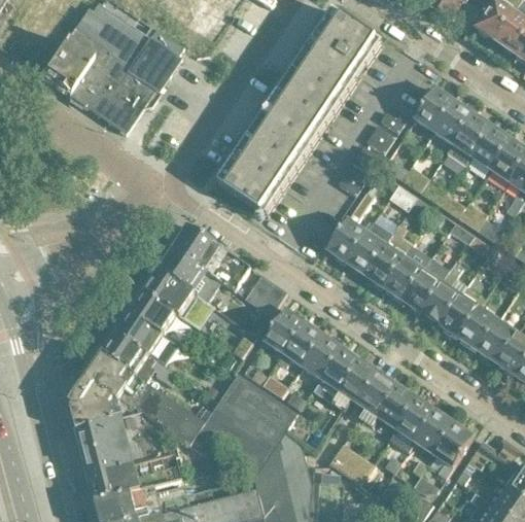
[(495,40),(513,12),(512,11),(520,1),(520,2),(521,0),(493,0),(476,27),(477,28),(477,31),(483,35),(486,34),(495,40)]
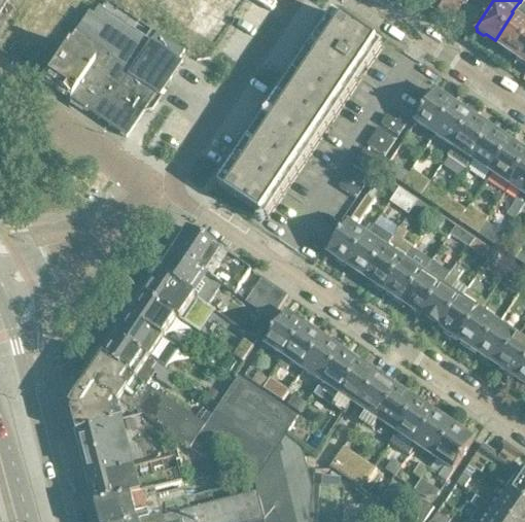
[(465,28),(478,10),(463,1),(451,20),(465,28)]
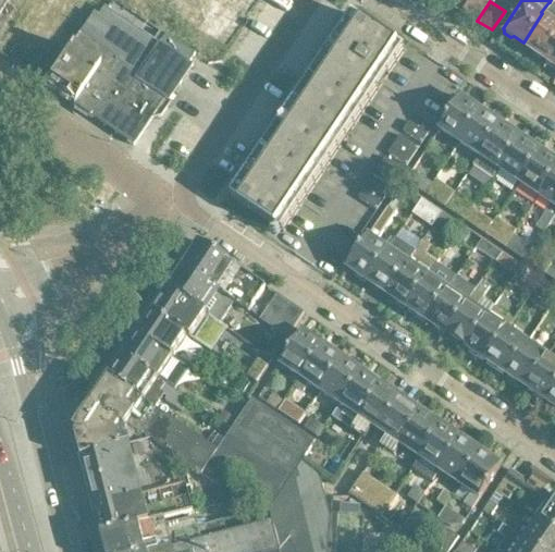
[(397,41),(352,12),(350,11),(349,13),(342,24),(342,25),(341,26),(347,31),(331,54),(324,50),(316,64),(315,66),(321,71),(316,78),(308,74),(299,87),(300,88),(298,89),(305,94),(299,102),(293,98),(284,111),(283,113),(290,118),(284,125),(276,121),(268,135),(269,135),(267,137),(273,142),(268,149),(261,145),(253,158),(253,159),(251,160),(258,164),(253,173),(246,168),(236,182),(237,182),(236,184),(242,188),(237,196),(231,191),(229,194),(230,194),(235,198),(275,224),(397,41)]
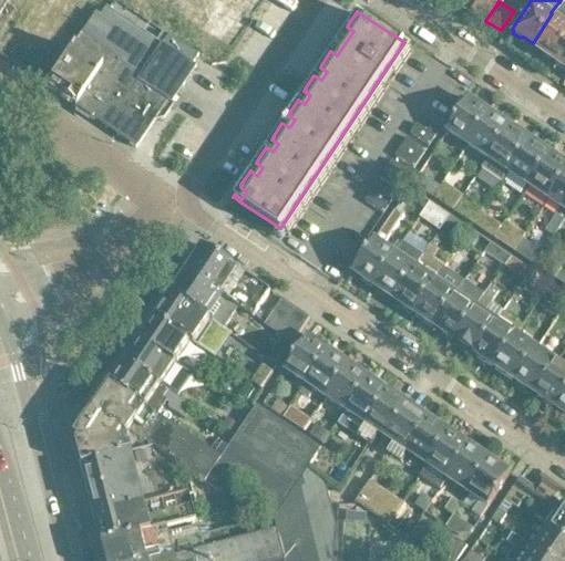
[(553,56),(564,37),(564,21),(552,13),(533,43),(540,48),(541,52),(547,56),(551,55),(553,56)]
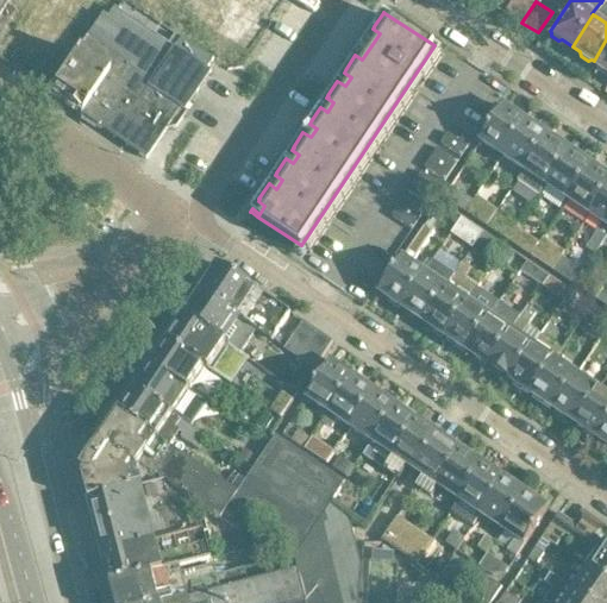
[(94,121),(130,67),(125,63),(126,61),(83,33),(74,46),(45,89),(94,121)]
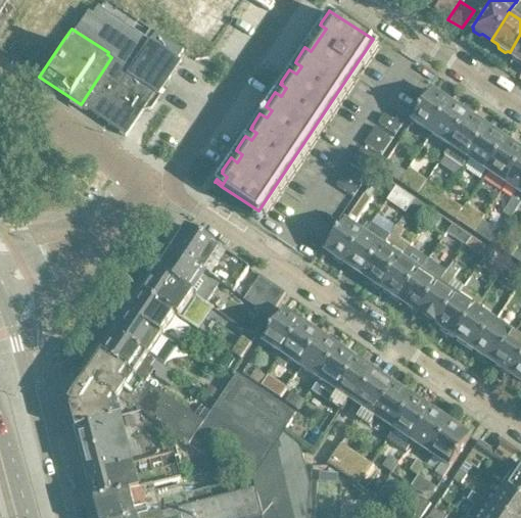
[(156,93),(180,59),(175,56),(180,48),(152,30),(147,38),(146,38),(127,66),(111,57),(81,104),(124,133),(144,102),(148,105),(153,98),(153,97),(156,93)]
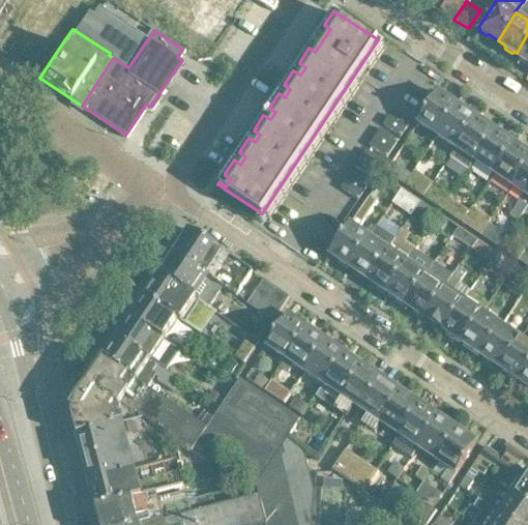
[(527,60),(527,34),(517,53),(518,54),(519,57),(524,61),(527,60)]
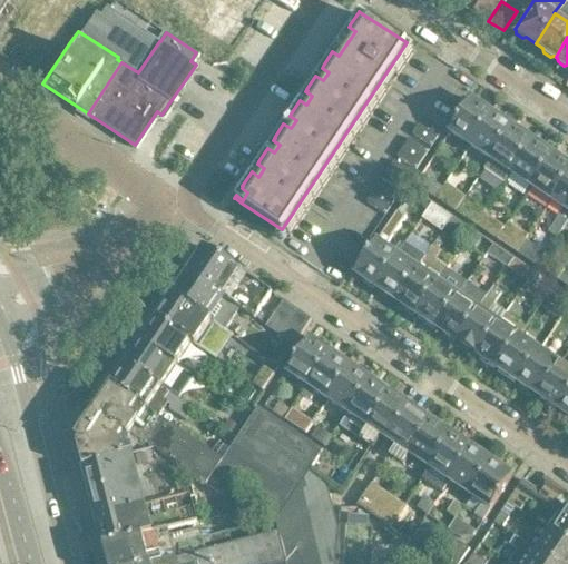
[(469,144),(491,111),(490,110),(491,108),(482,102),(481,104),(471,97),(449,129),(469,144)]
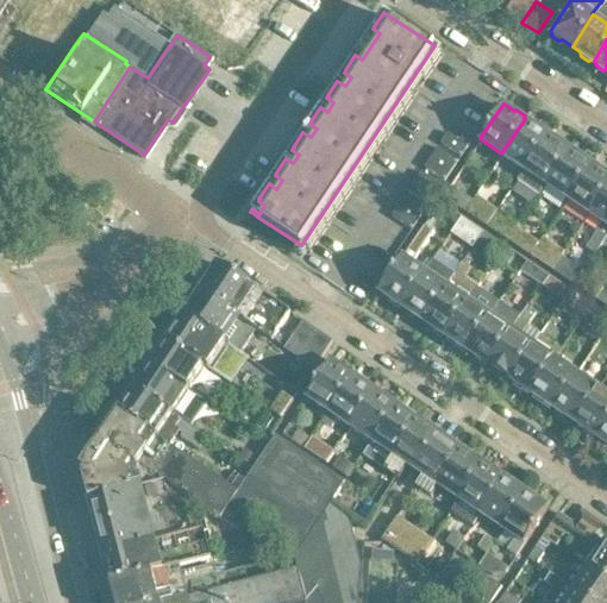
[(523,168),(546,133),(545,132),(546,130),(537,124),(536,125),(525,119),(501,154),(523,168)]
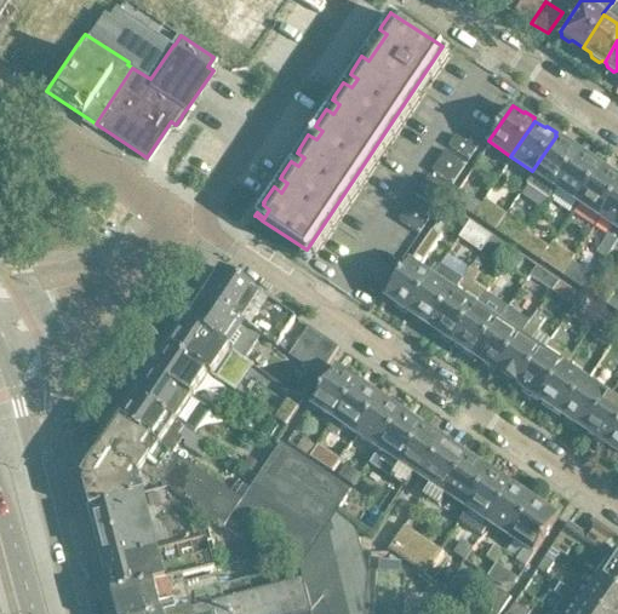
[(455,132),(447,142),(468,155),(475,145),(455,132)]
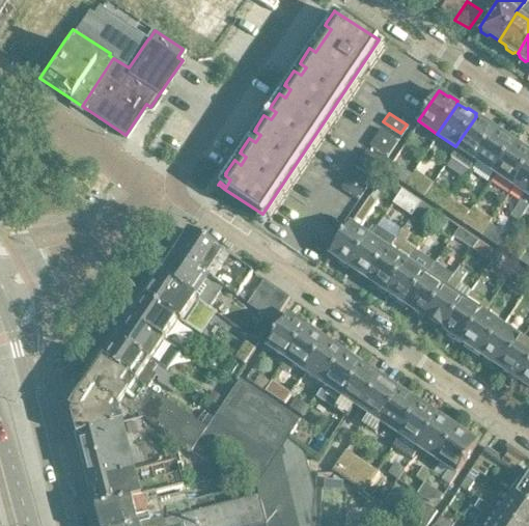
[(469,167),(475,159),(495,129),(496,127),(486,120),(485,122),(476,116),(455,146),(450,155),(469,167)]
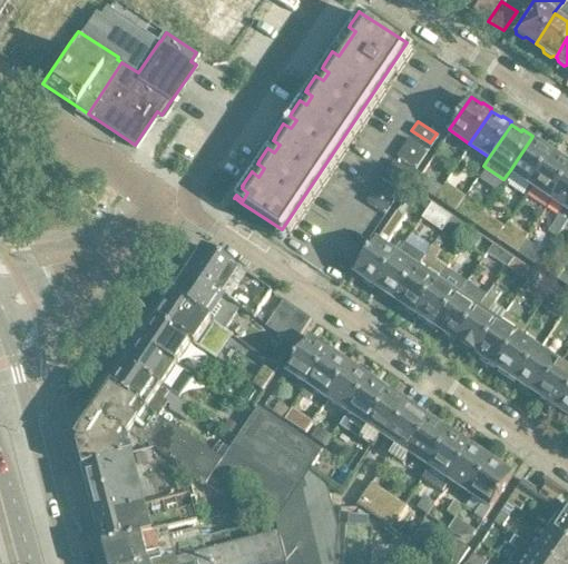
[(408,135),(395,152),(414,166),(427,147),(408,135)]
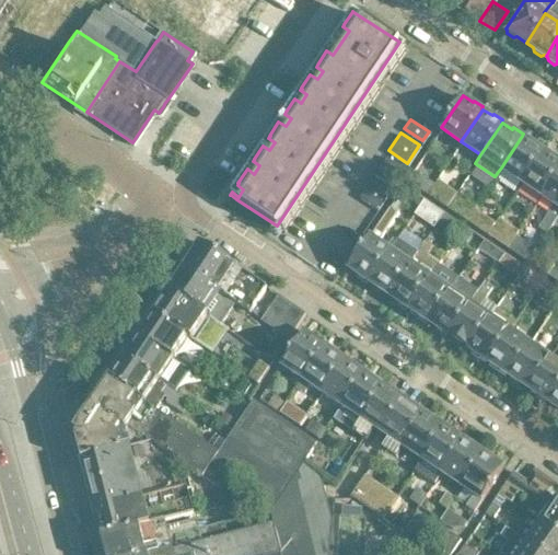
[(521,181),(543,149),(541,149),(543,147),(533,140),(532,142),(522,136),(501,168),(521,181)]
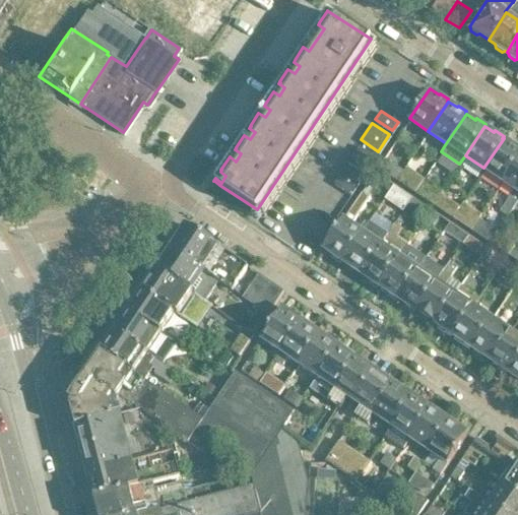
[(502,180),(517,156),(517,145),(514,142),(512,144),(504,138),(483,168),(502,180)]
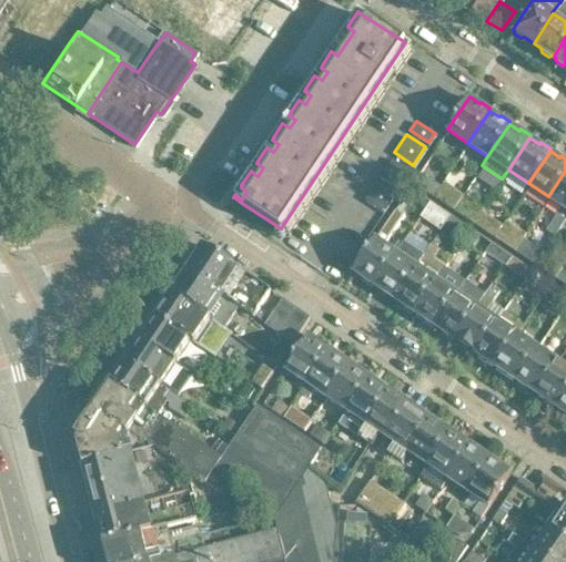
[(392,157),(380,175),(397,187),(411,170),(392,157)]
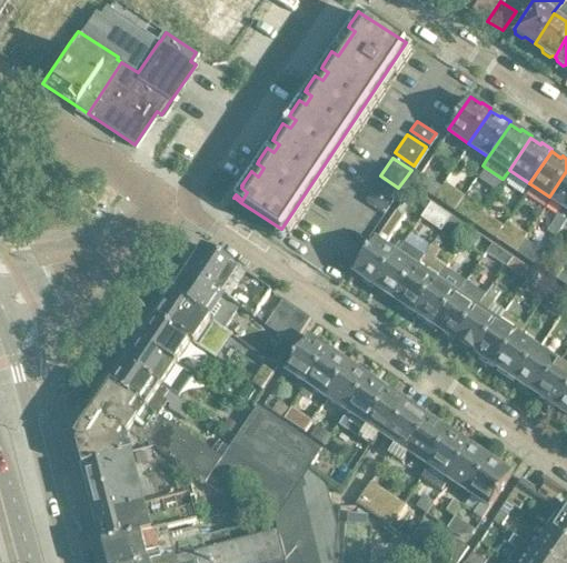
[(441,184),(440,184),(419,170),(413,180),(434,194),(441,184)]
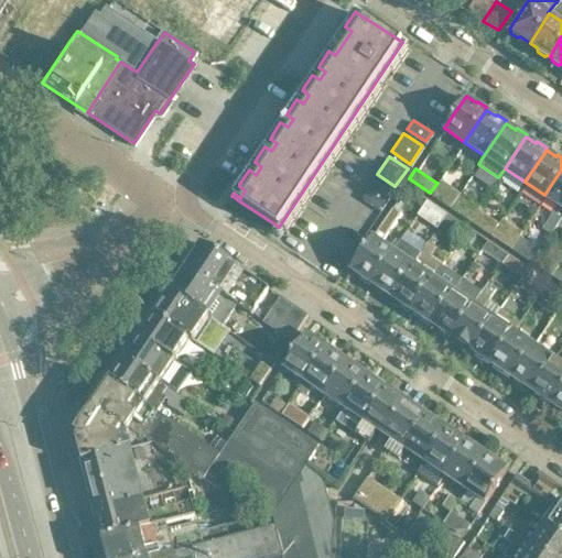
[(561,170),(544,195),(557,203),(541,226),(549,230),(561,211),(561,170)]
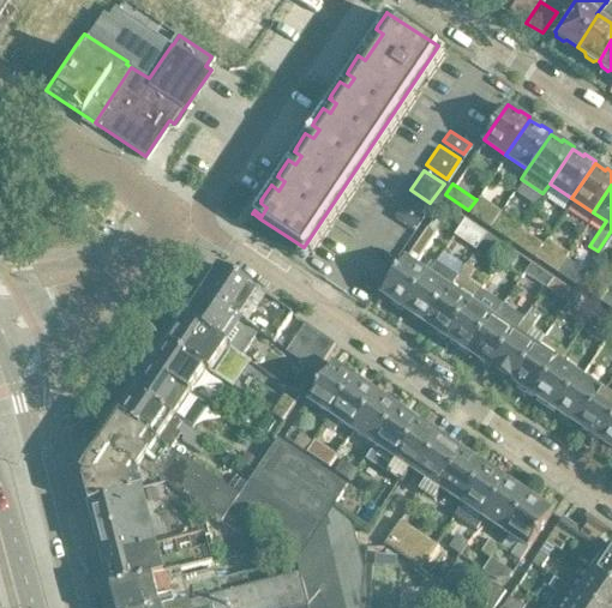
[(407,194),(394,214),(414,228),(427,208),(407,194)]
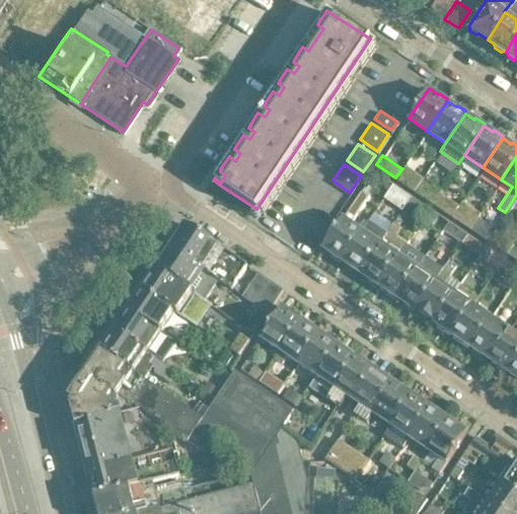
[(414,190),(423,176),(404,164),(401,168),(402,168),(395,177),(414,190)]
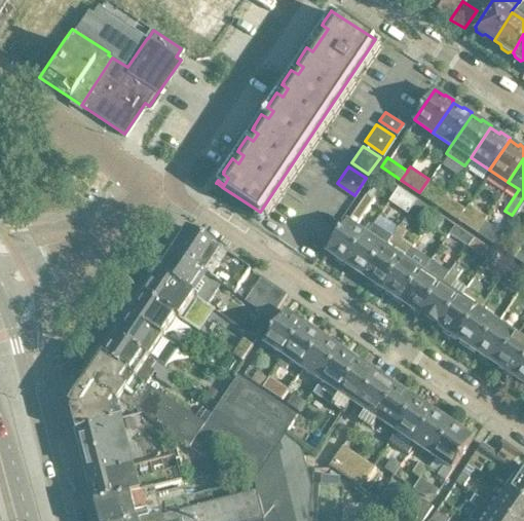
[(447,190),(428,179),(419,192),(438,205),(445,192),(447,190)]
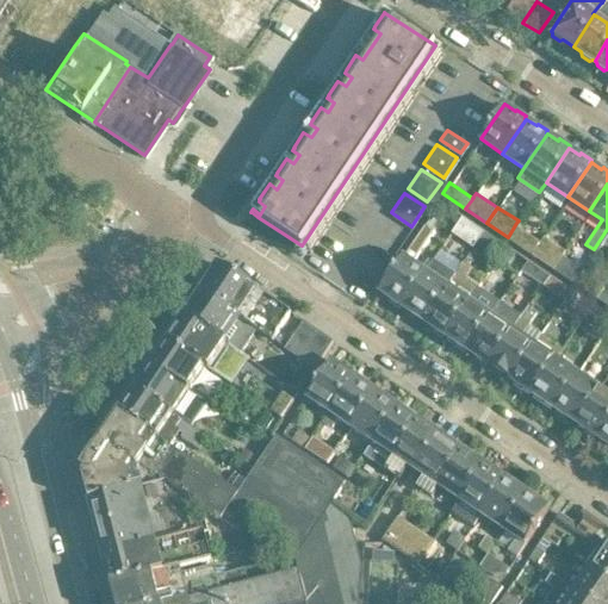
[(476,237),(482,229),(461,216),(452,230),(471,244),(476,237)]
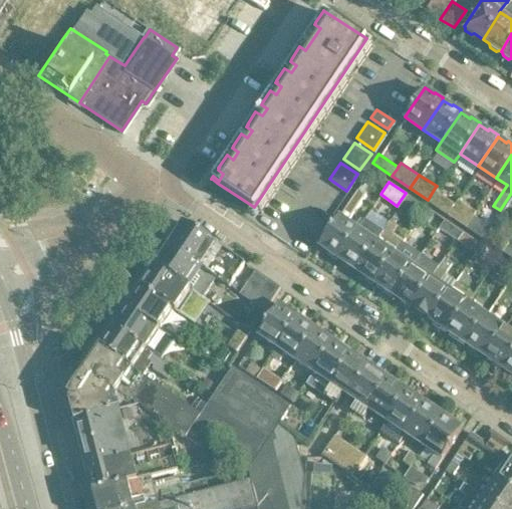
[(337,256),(356,227),(345,220),(363,192),(356,188),(319,243),(328,250),(327,251),(335,257),(337,255),(337,256)]
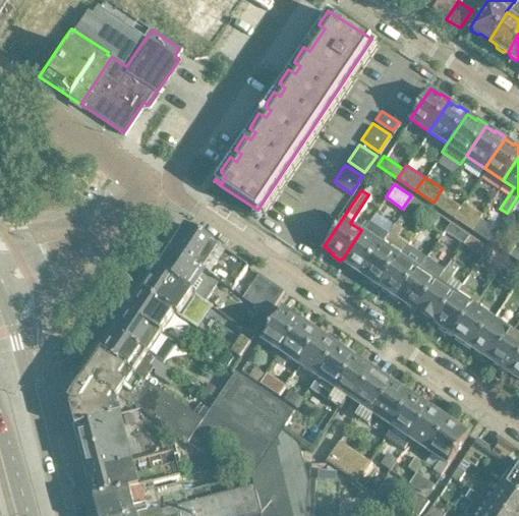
[(441,190),(434,203),(443,209),(451,196),(441,190)]
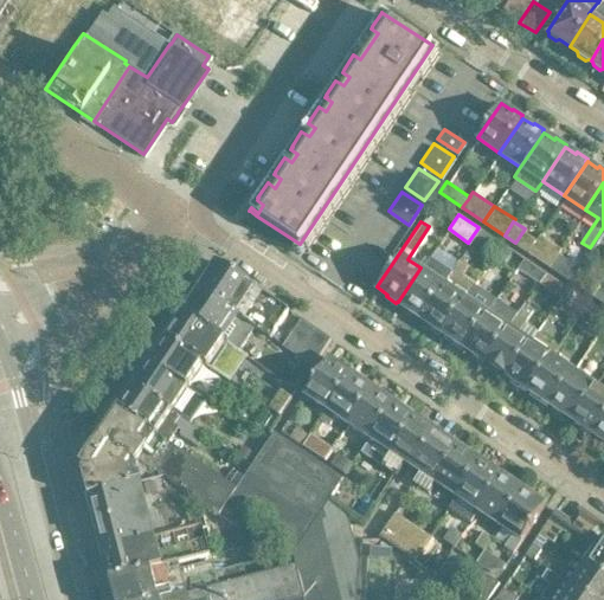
[(501,242),(479,227),(473,236),(495,250),(501,242)]
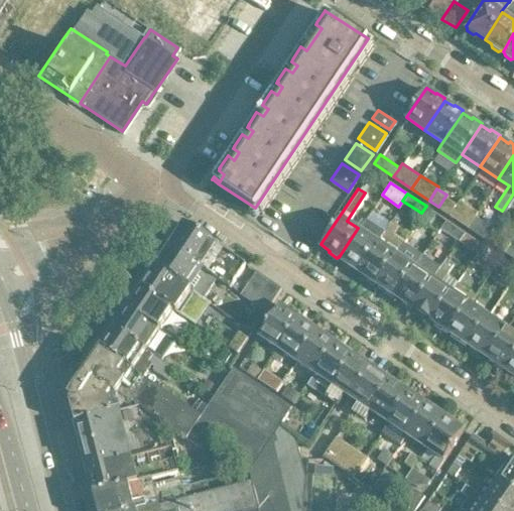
[(467,225),(470,220),(477,210),(459,198),(447,213),(467,225)]
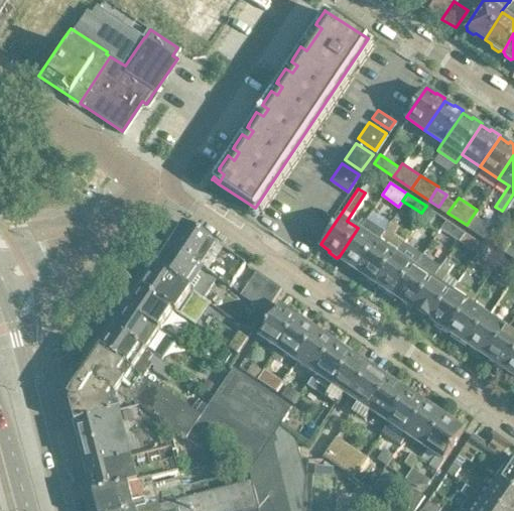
[(425,223),(433,211),(426,206),(421,213),(418,218),(425,223)]
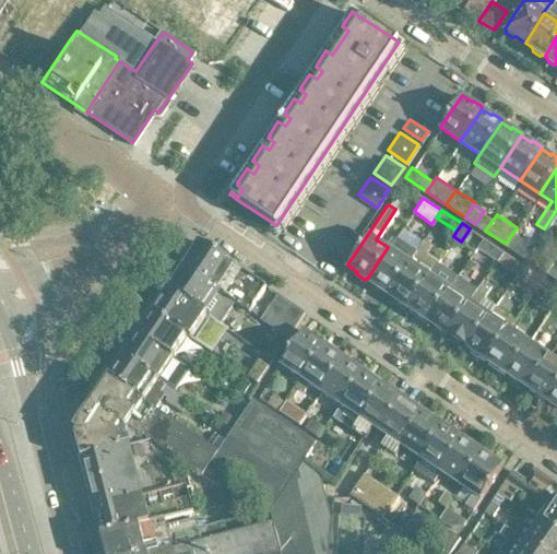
[(502,250),(482,237),(476,246),(496,259),(502,250)]
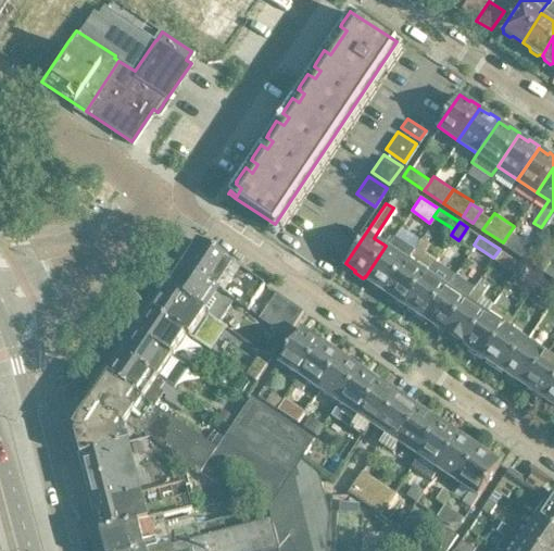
[(263,282),(199,238),(198,237),(181,263),(230,296),(229,297),(246,307),(263,282)]
